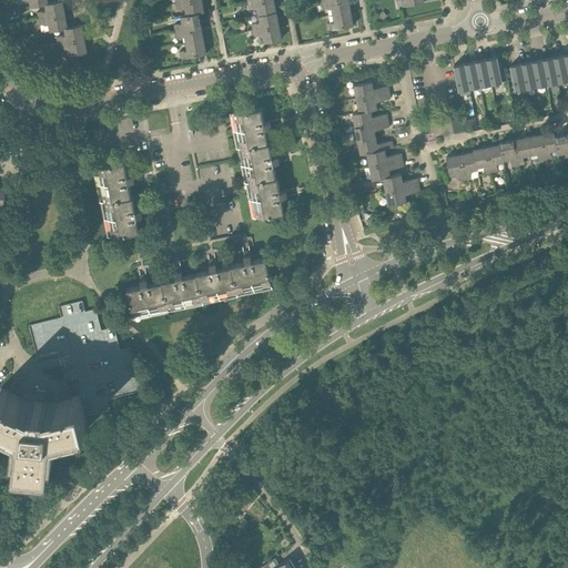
[(37,12),(38,19),(63,14),(60,0),(59,0),(47,2),(47,3),(43,3),(44,10),(37,12)]
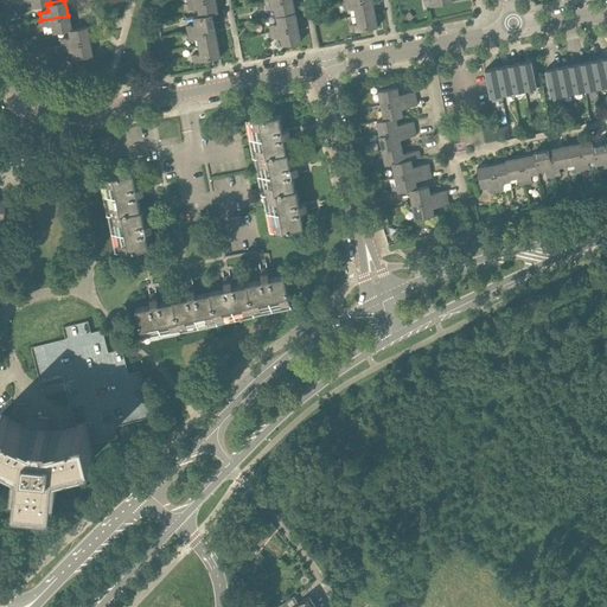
[(199,16),(212,13),(218,12),(216,0),(204,0),(189,4),(190,10),(198,8),(199,16)]
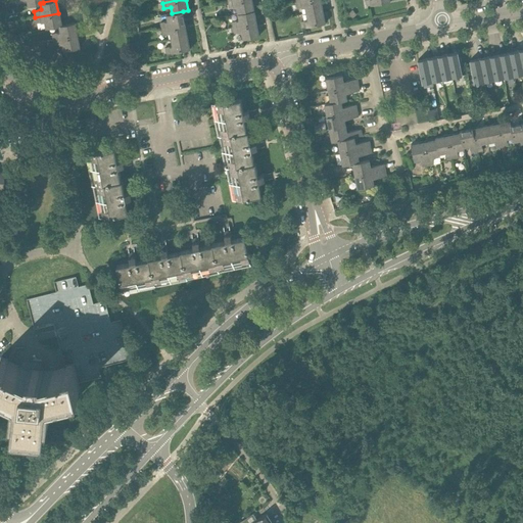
[(252,0),(242,0),(229,3),(230,9),(238,7),(239,13),(254,10),(252,0)]
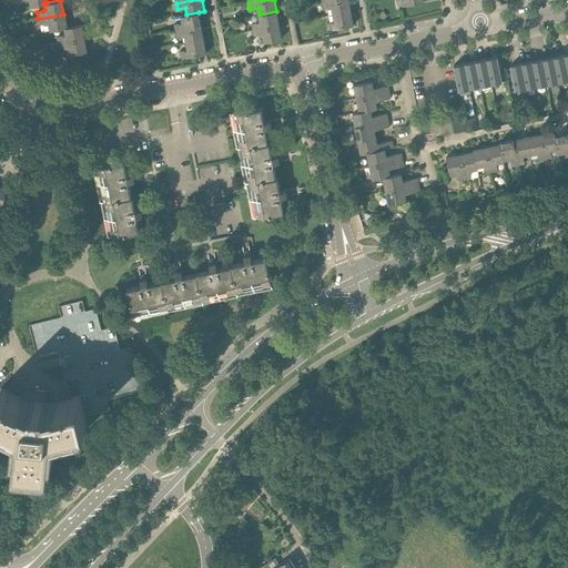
[(333,14),(351,11),(348,0),(333,0),(322,2),(324,9),(332,8),(333,14)]
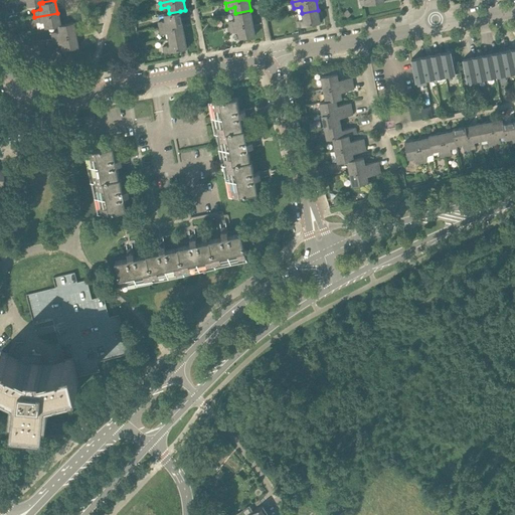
[(250,10),(235,13),(236,20),(228,21),(230,27),(253,22),(250,10)]
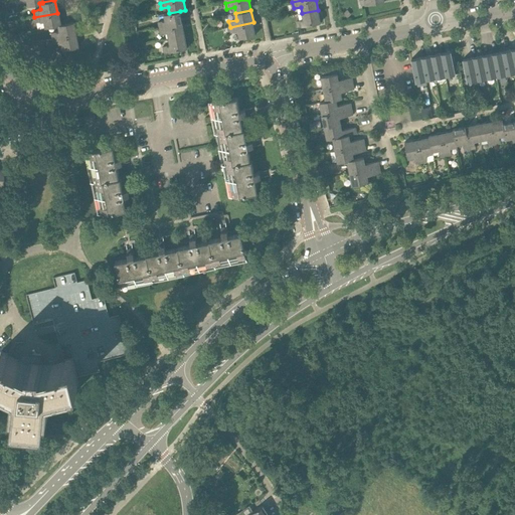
[(320,22),(318,10),(302,13),(303,19),(296,21),(297,27),(320,22)]
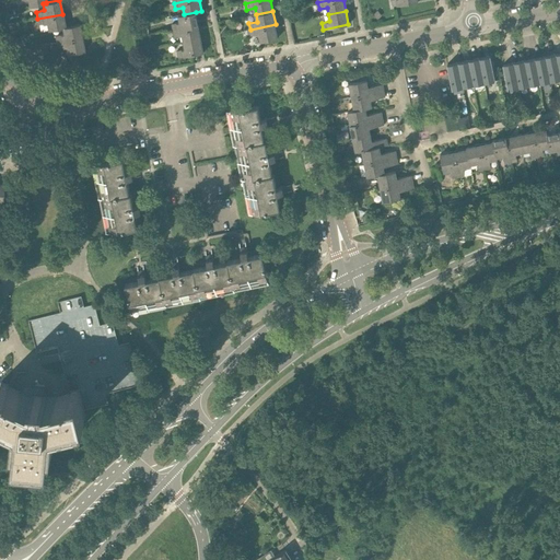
[(199,25),(196,12),(184,14),(179,15),(181,22),(172,24),(173,31),(199,25)]
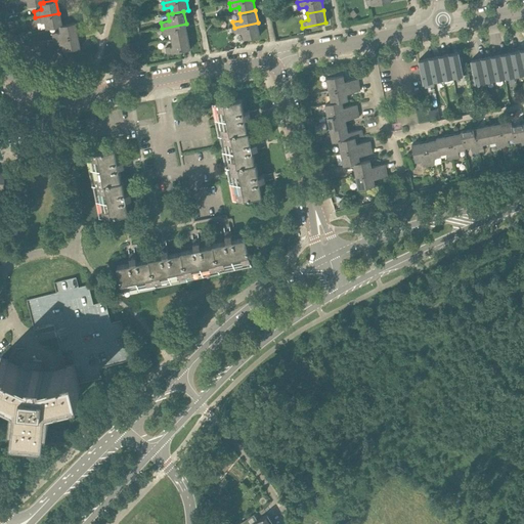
[(58,13),(35,17),(36,23),(44,22),(45,29),(58,26),(60,26),(60,25),(58,13)]
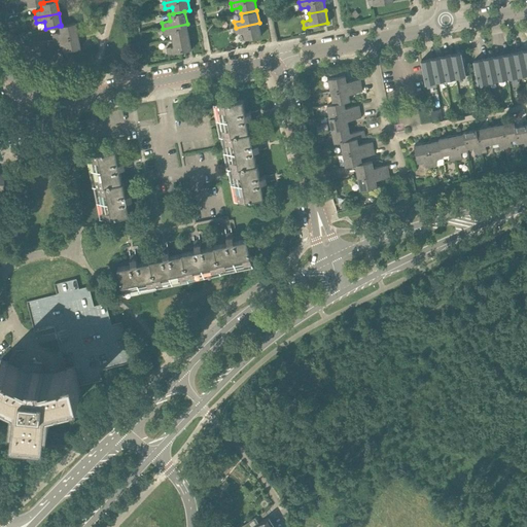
[(61,25),(61,26),(59,26),(60,32),(51,34),(53,40),(77,36),(74,23),(61,25)]
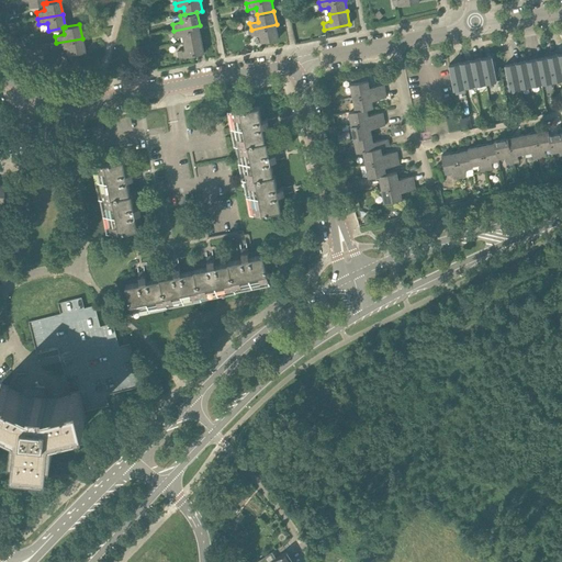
[(277,24),(251,30),(253,35),(260,34),(261,42),(279,38),(277,24)]
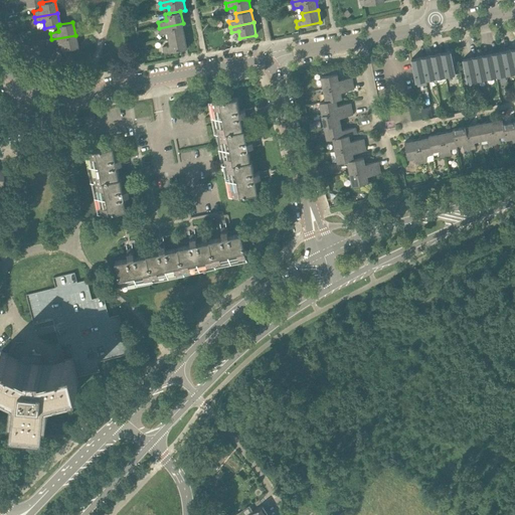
[(169,38),(185,35),(183,23),(159,28),(160,33),(168,32),(169,38)]
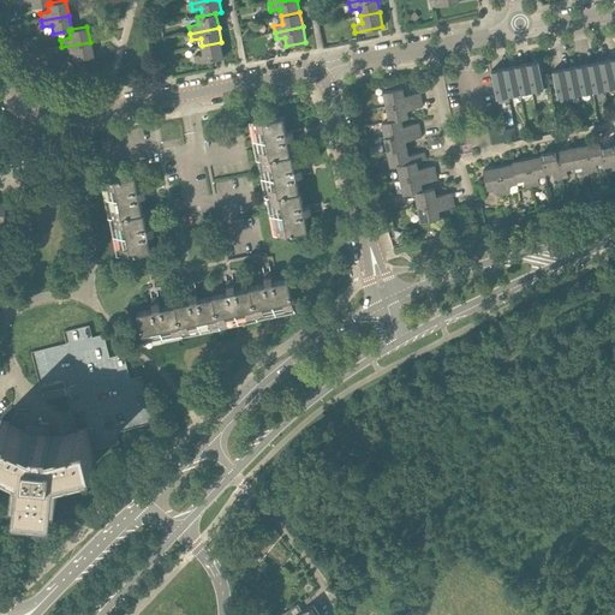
[(90,42),(61,47),(63,53),(72,52),(73,60),(93,57),(90,42)]
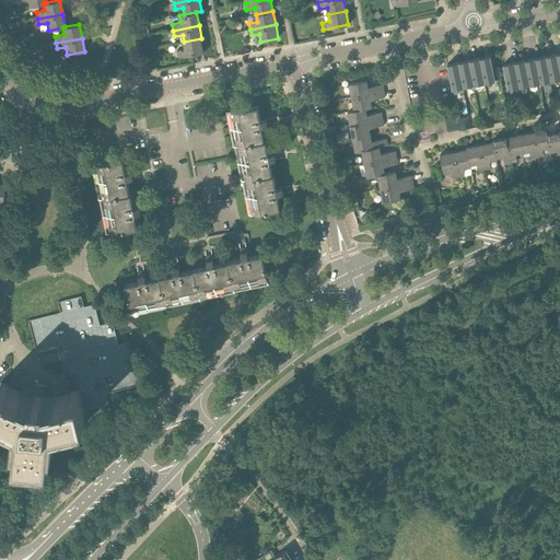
[(201,38),(184,42),(185,48),(177,50),(178,57),(203,53),(201,38)]
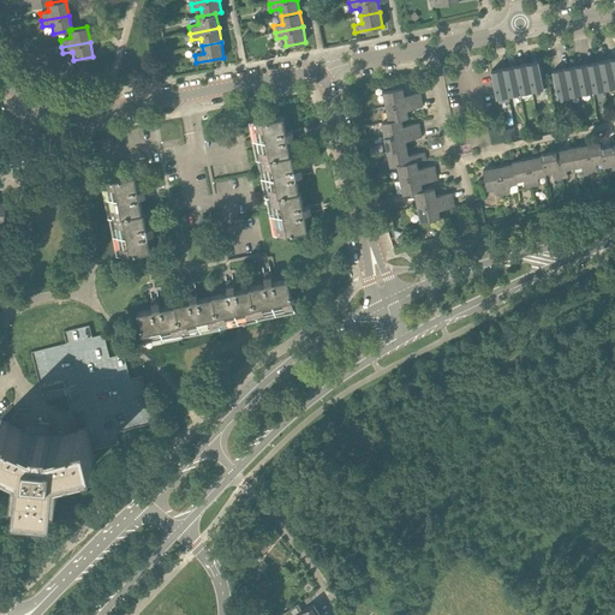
[(614,85),(614,82),(610,59),(599,61),(604,89),(614,85)]
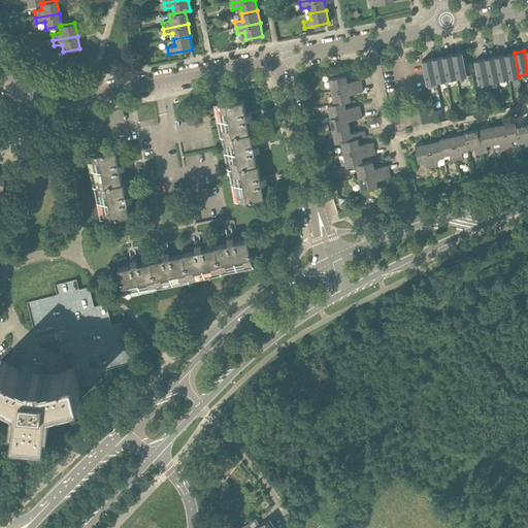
[(462,53),(452,55),(457,77),(467,75),(462,53)]
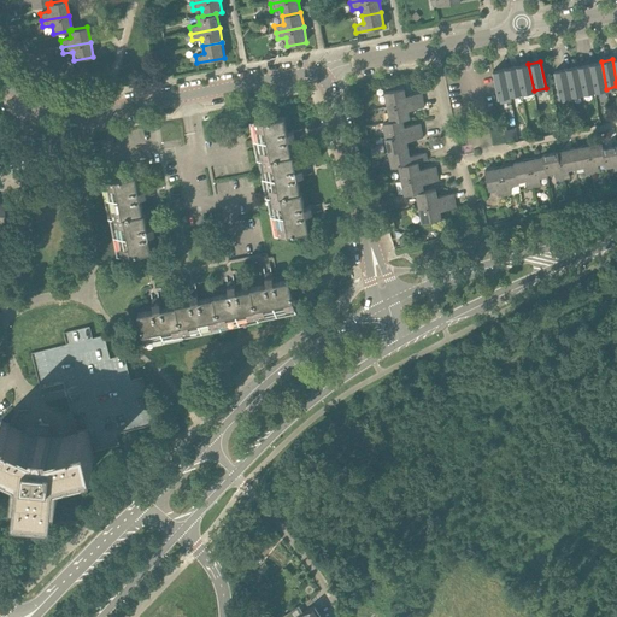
[(606,89),(601,62),(589,64),(594,90),(606,89)]
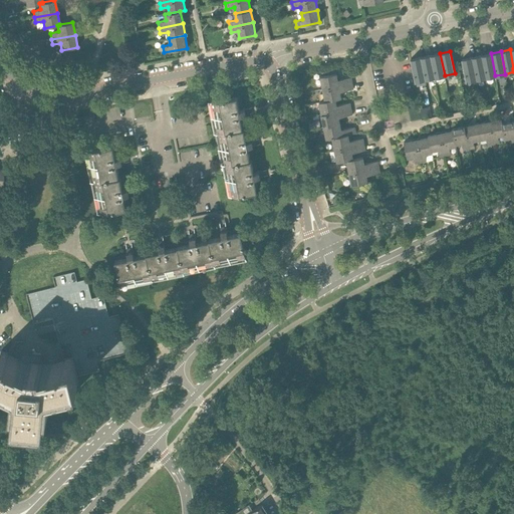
[(445,75),(440,53),(431,54),(435,77),(445,75)]
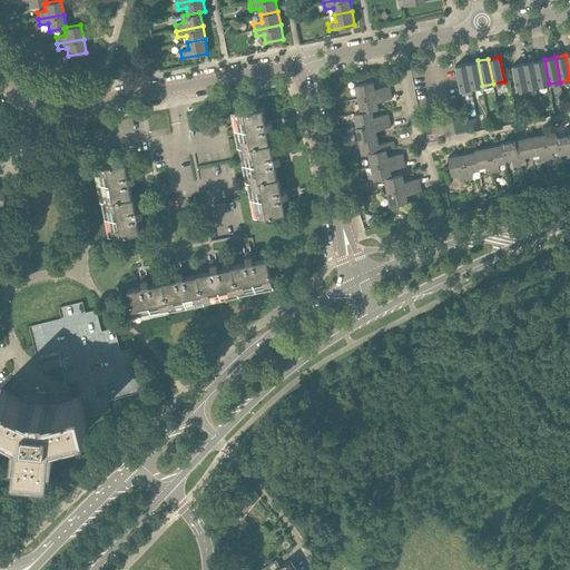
[(549,84),(544,59),(534,61),(539,86),(549,84)]
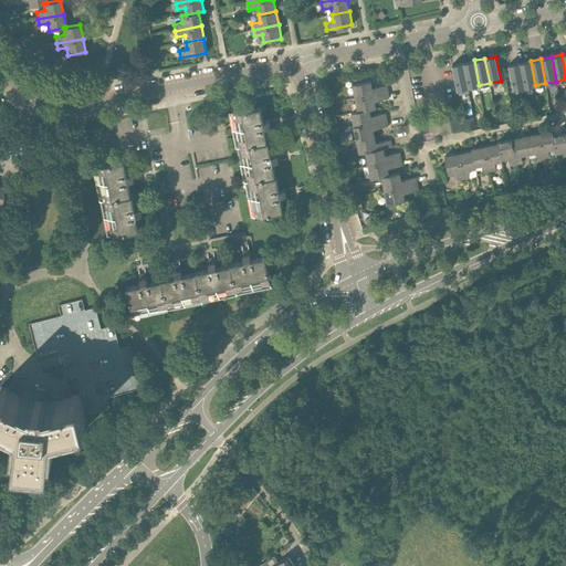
[(479,85),(474,60),(463,62),(469,87),(479,85)]
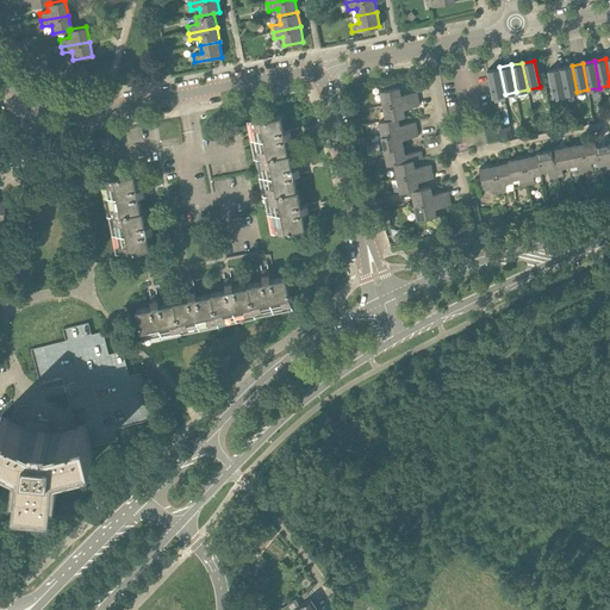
[(577,92),(572,66),(560,68),(565,94),(577,92)]
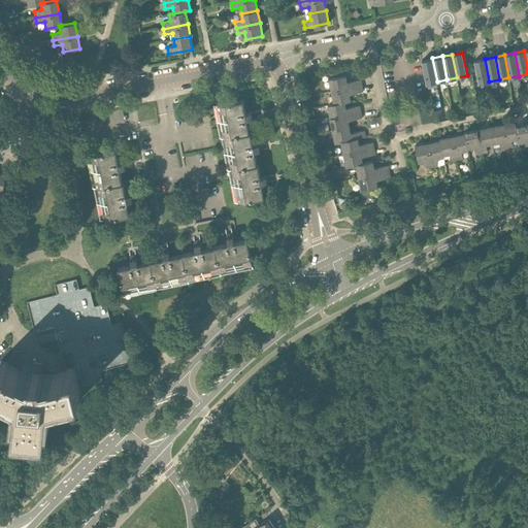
[(437,81),(432,58),(422,60),(426,84),(437,81)]
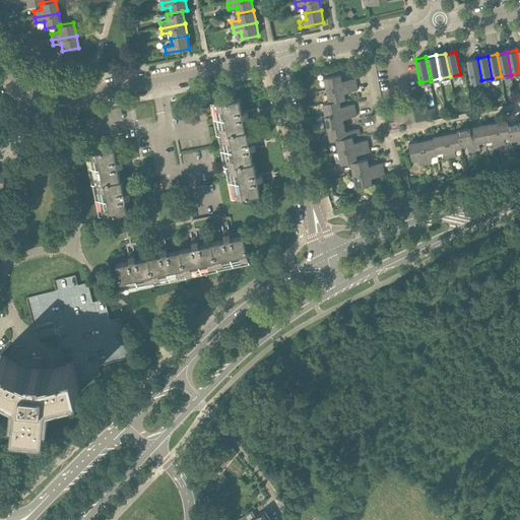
[(481,80),(477,58),(467,60),(471,82),(481,80)]
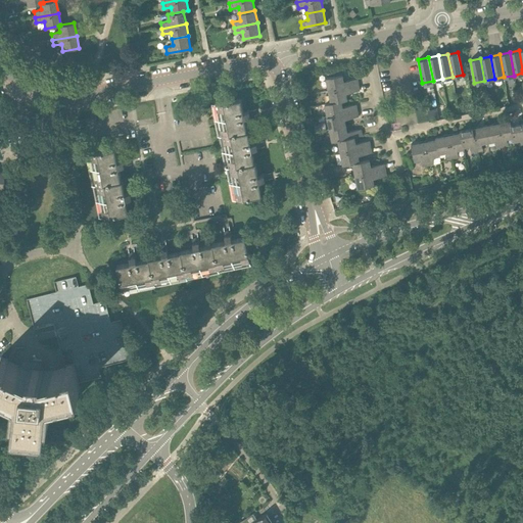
[(326,78),(329,91),(359,85),(358,79),(343,81),(342,75),(326,78)]
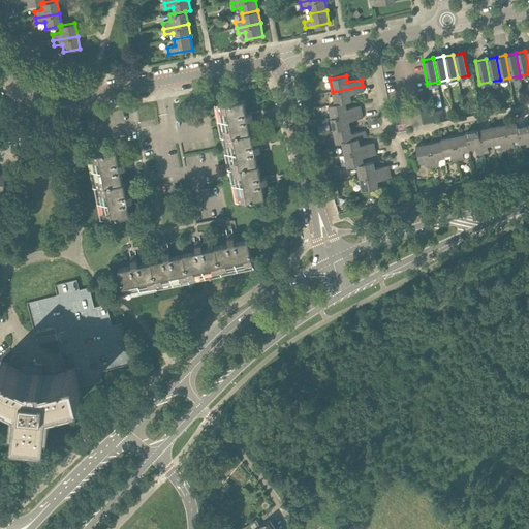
[(363,86),(333,92),(335,104),(345,102),(351,101),(350,94),(364,92),(363,86)]
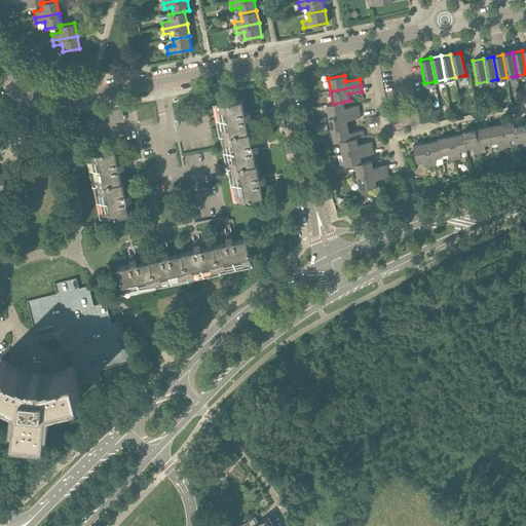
[(249,112),(246,99),(213,105),(220,138),(227,170),(228,170),(234,201),(266,195),(264,182),(270,181),(269,175),(263,176),(260,162),(259,162),(257,150),(263,149),(262,143),(256,144),(253,130),(252,130),(250,118),(256,117),(255,111),(249,112)]
